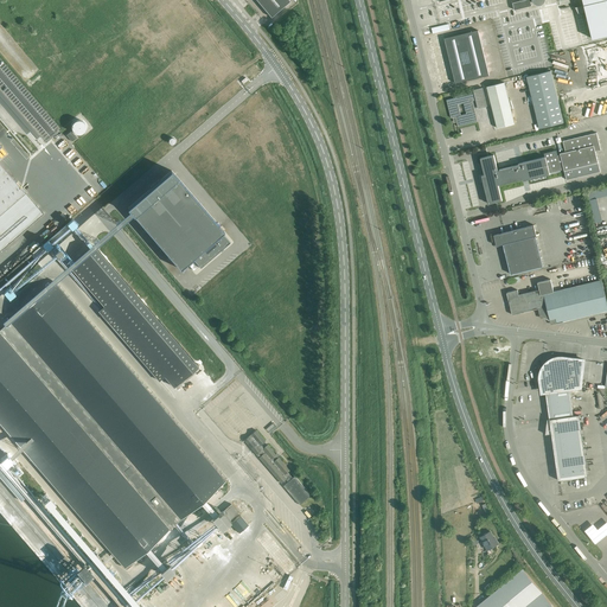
[(291,1),(288,0),(256,0),(272,18),(291,1)]
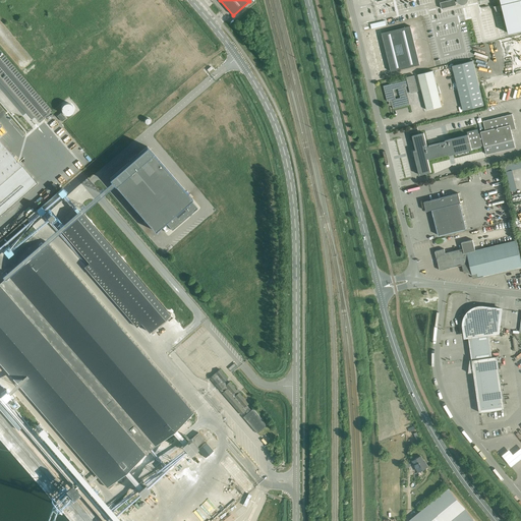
[(520,0),(377,0),(377,1),(382,0),(500,0),(509,34),(520,30),(520,0)]
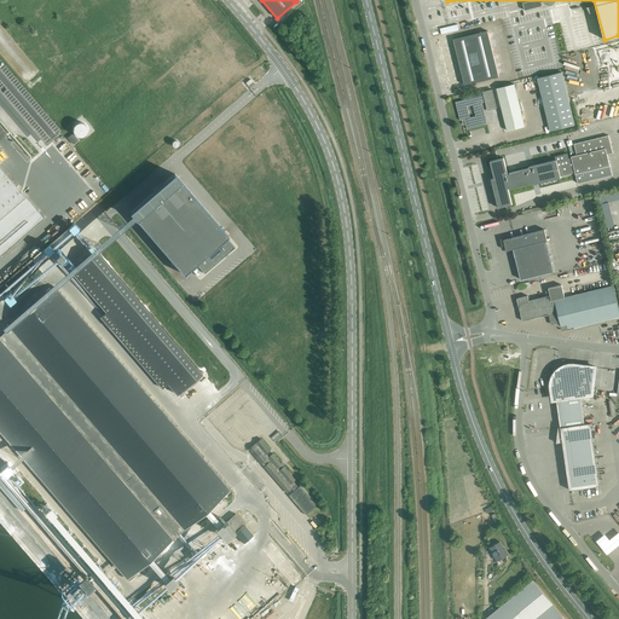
[(541,0),(533,0),(522,3),(525,10),(542,6),(541,0)]
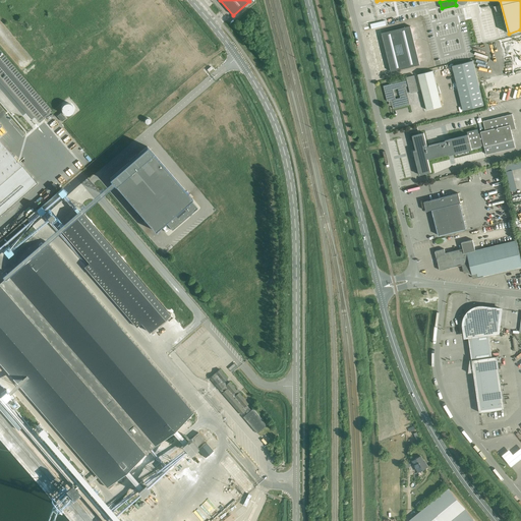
[(372,29),(381,26),(388,25),(387,19),(371,23),(372,29)]
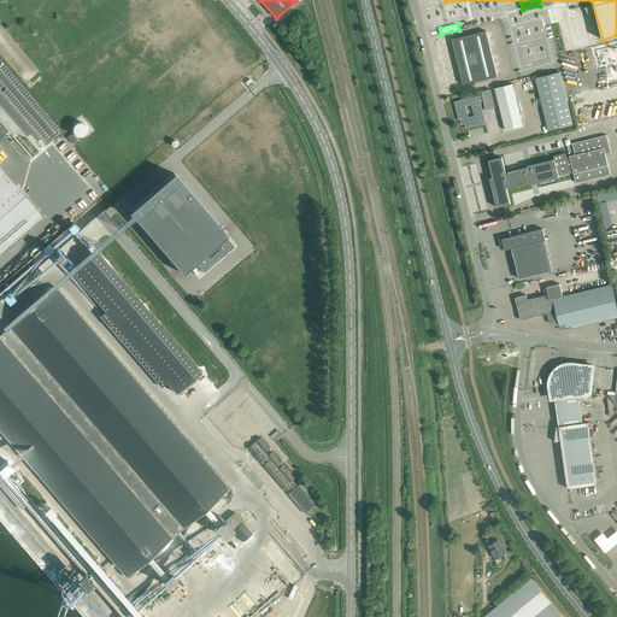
[(440,42),(451,88),(497,77),(486,31),(440,42)]
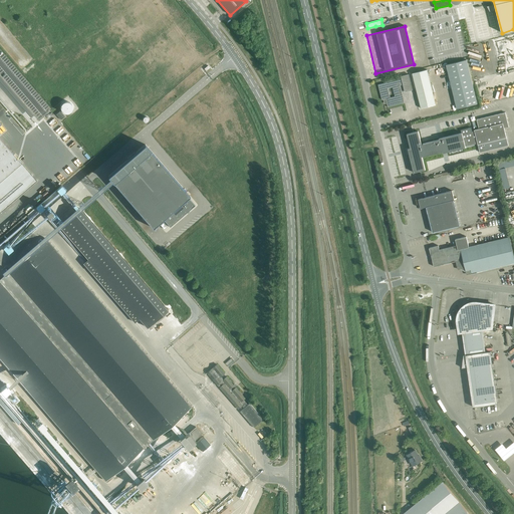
[(479,46),(486,74),(497,71),(498,73),(501,73),(500,71),(513,67),(513,37),(503,40),(494,42),(479,46)]
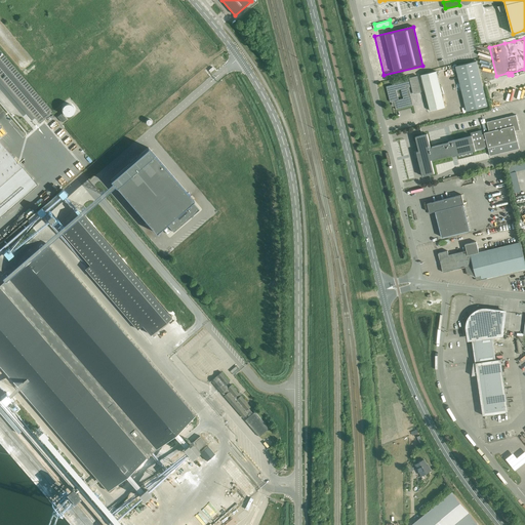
[(480,49),(485,71),(488,70),(483,48),(480,49)]
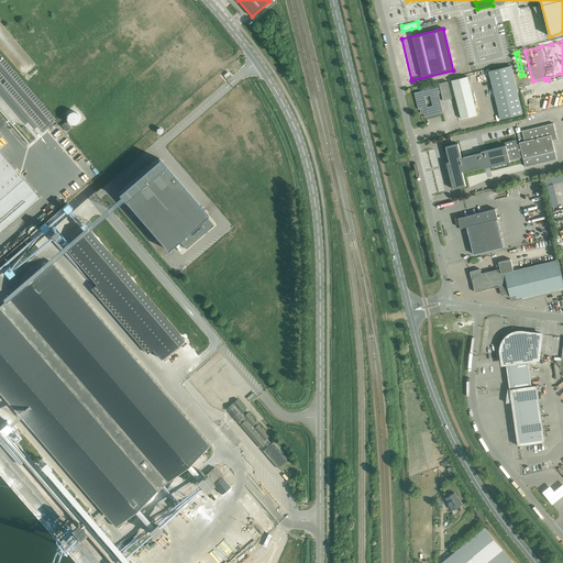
[(511,66),(488,72),(500,119),(522,114),(511,66)]
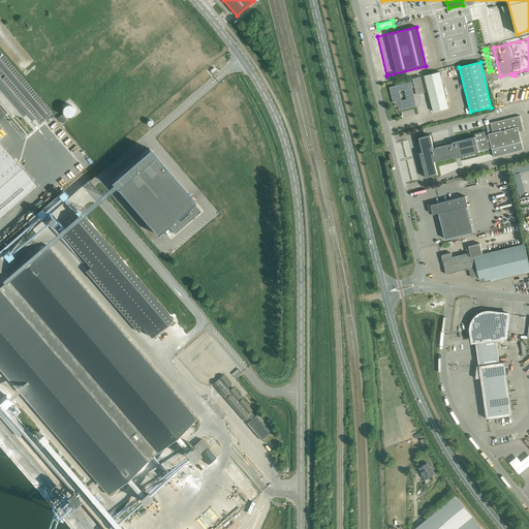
[(425,75),(433,112),(448,107),(439,72),(425,75)]
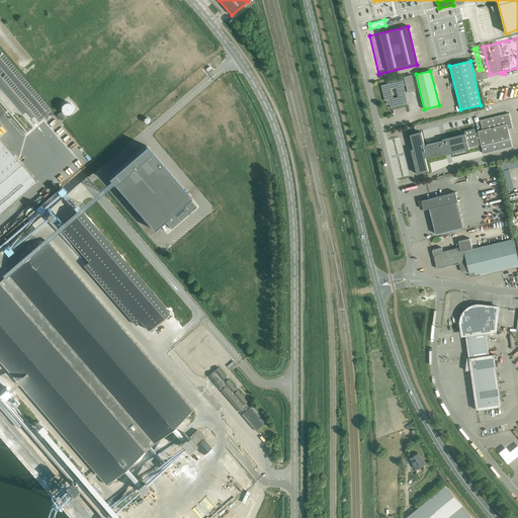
[(405,77),(408,89),(415,87),(413,75),(405,77)]
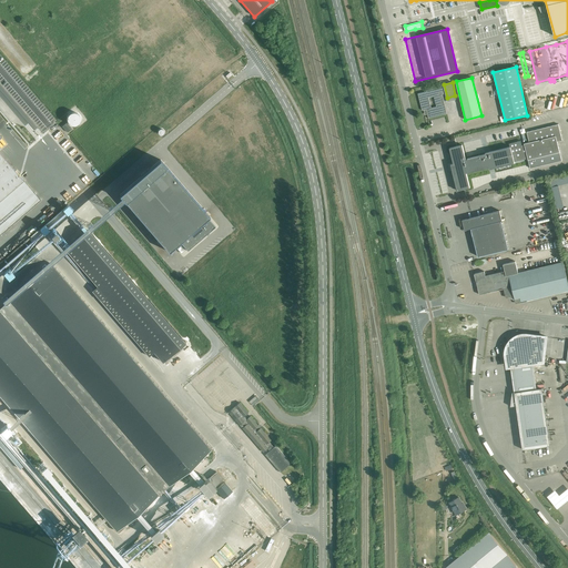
[(445,91),(443,84),(426,89),(427,92),(418,94),(422,111),(424,110),(425,114),(427,113),(428,118),(428,119),(447,114),(442,92),(445,91)]
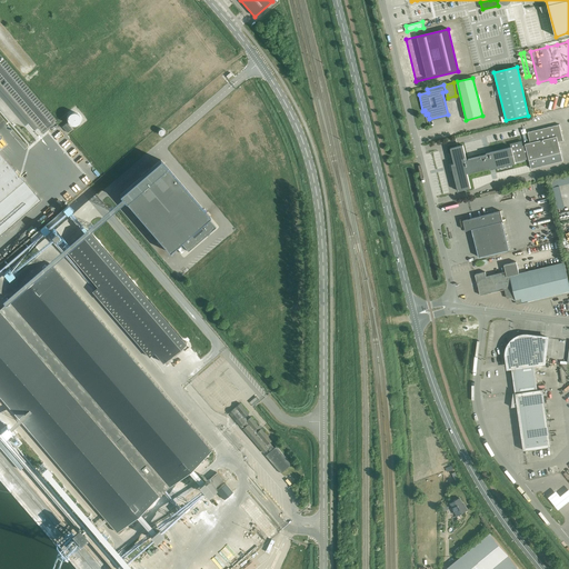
[(66,115),(73,128),(85,120),(77,107),(66,115)]
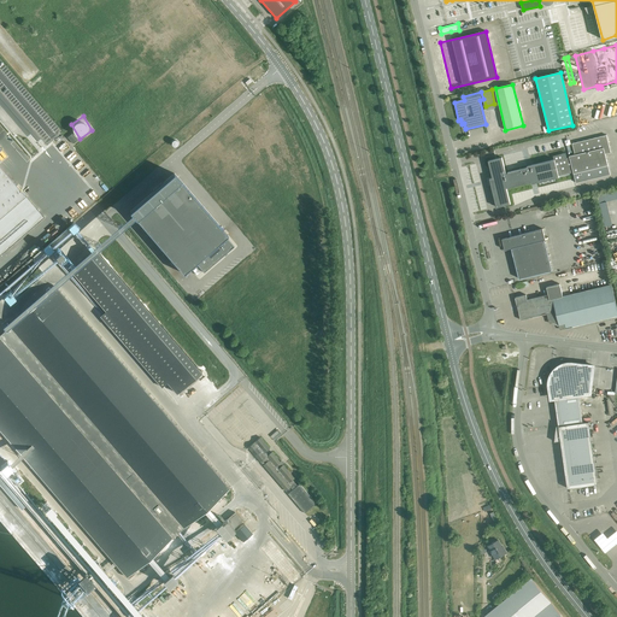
[(72,133),(68,137),(74,144),(78,140),(72,133)]
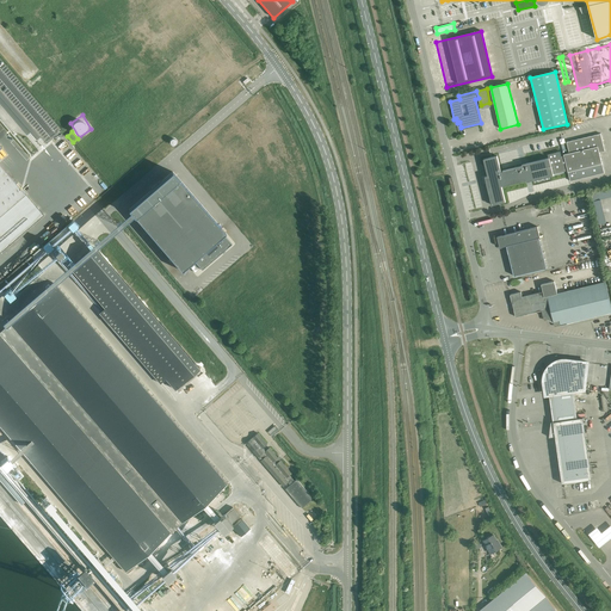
[(483,160),(487,177),(485,178),(486,183),(492,205),(506,202),(501,187),(530,180),(530,181),(554,176),(554,174),(568,171),(571,181),(604,173),(599,153),(605,152),(600,134),(566,142),(569,153),(563,155),(563,156),(561,156),(560,152),(548,155),(548,159),(526,164),(526,165),(500,172),(497,156),(483,160)]
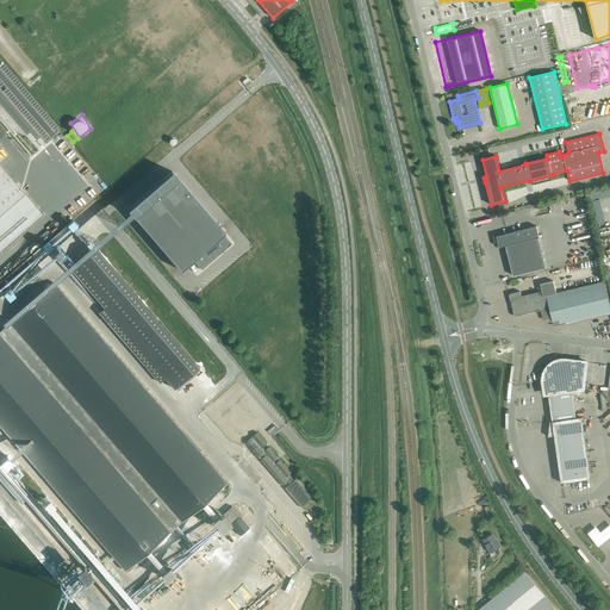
[(58,144),(63,149),(69,144),(66,139),(58,144)]
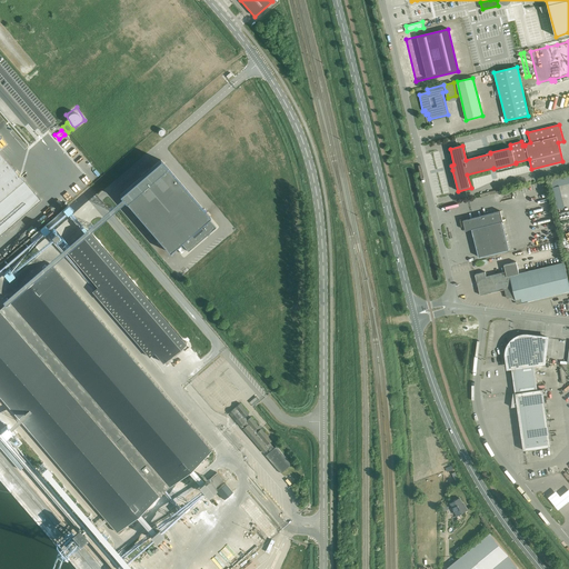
[(0,201),(23,181),(0,152),(0,201)]
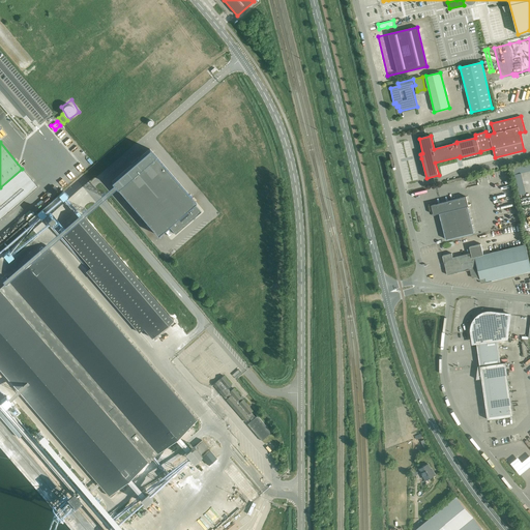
[(150,148),(112,181),(158,235),(168,226),(175,234),(201,212),(194,204),(196,202),(150,148)]
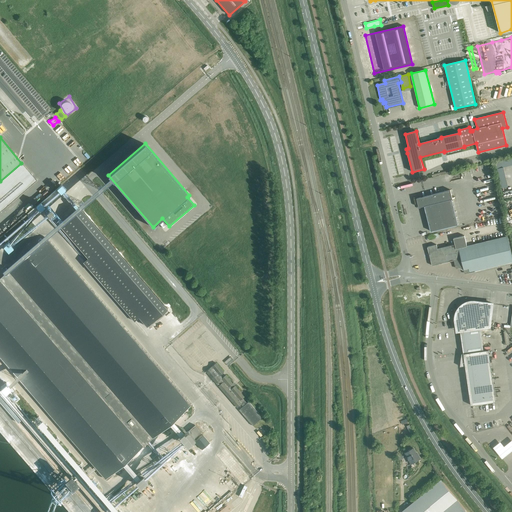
[(511,158),(498,161),(504,188),(509,187),(506,171),(511,169),(511,168),(511,167),(511,158)]
